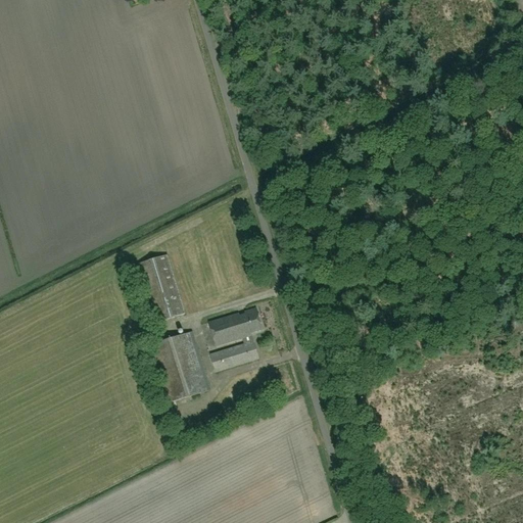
[(186,239),(192,255),(197,252),(195,247),(201,245),(197,234),(186,239)]
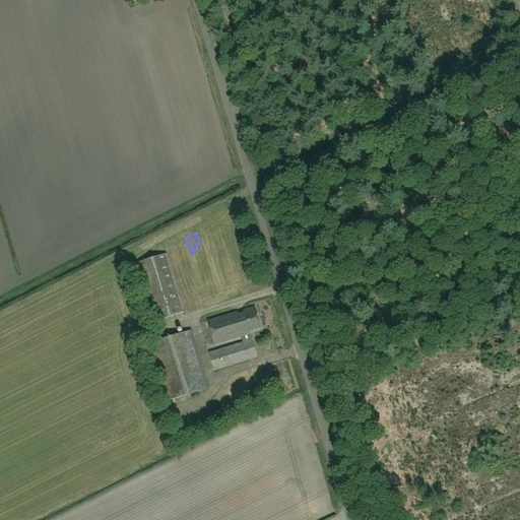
[(155,321),(185,312),(167,254),(138,263),(155,321)]
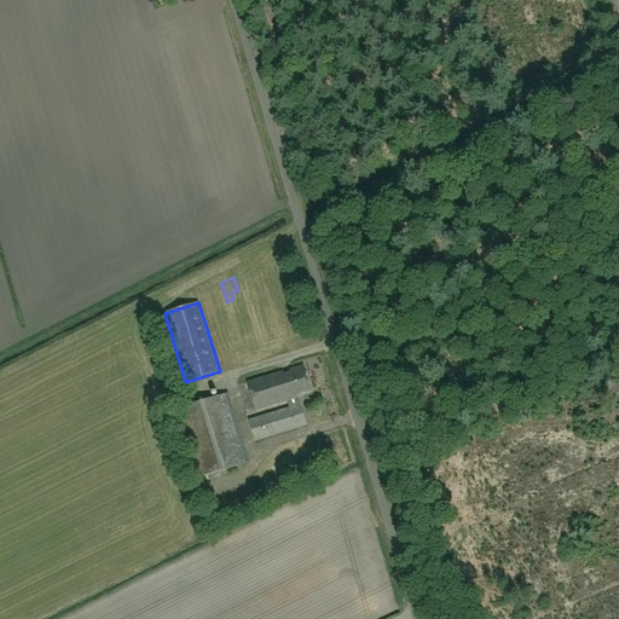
[(298,395),(312,391),(304,365),(247,382),(256,411),(299,398),(298,395)]
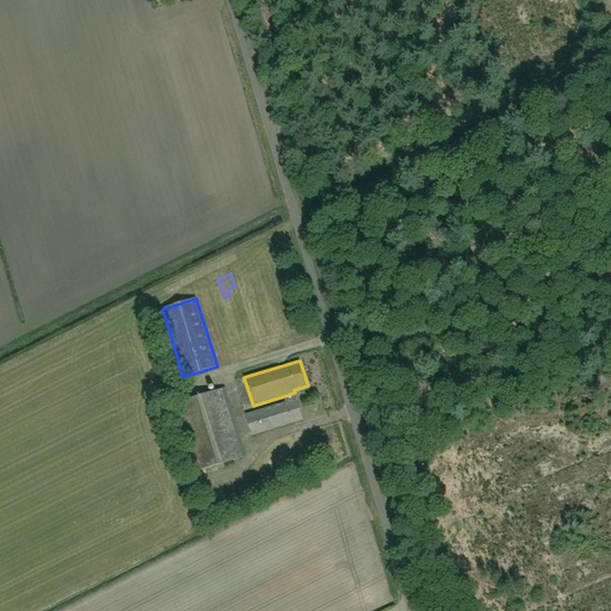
[(193,473),(247,456),(226,388),(173,405),(193,473)]
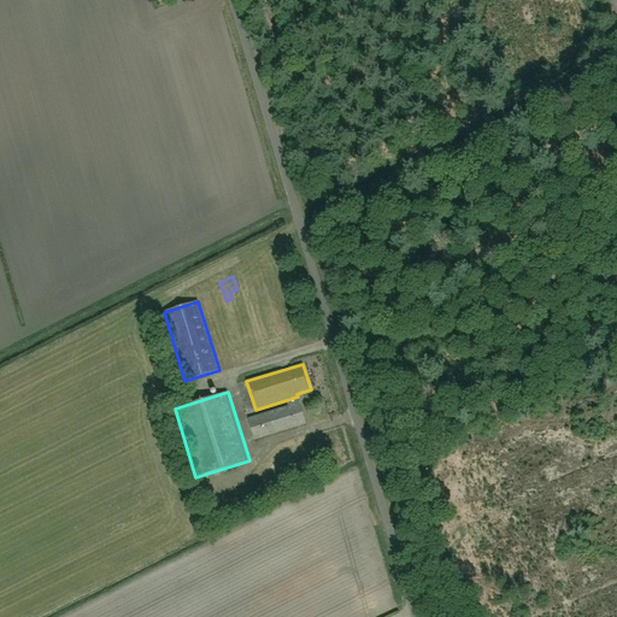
[(254,440),(306,424),(300,403),(248,419),(254,440)]
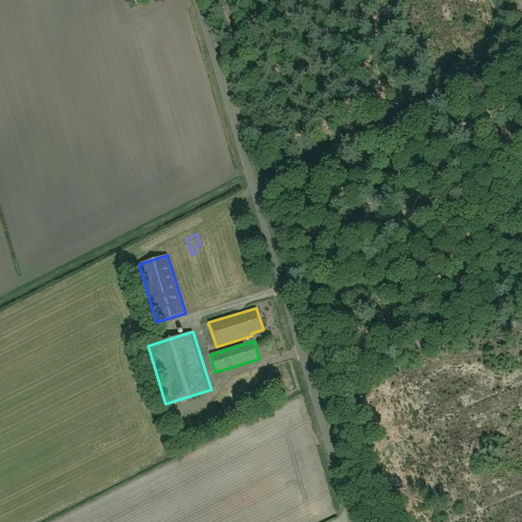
All buildings are outlined.
